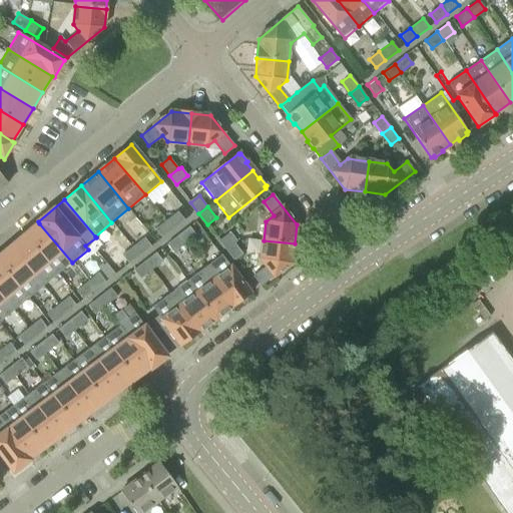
[(177,211),(166,220),(173,229),(184,220),(177,211)]
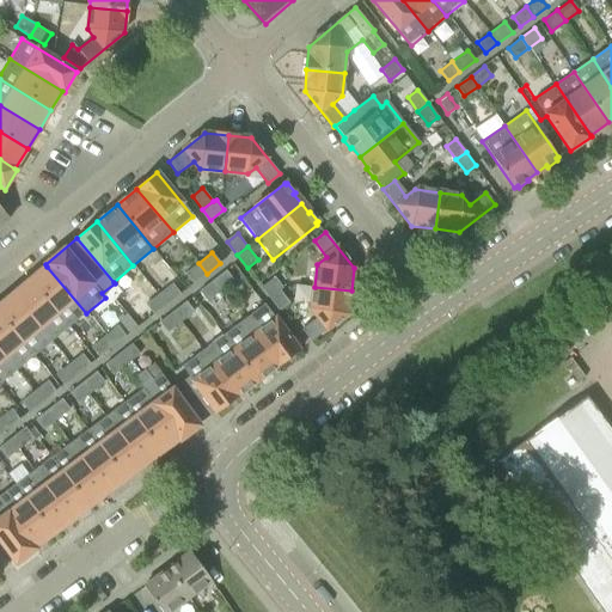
[(207,274),(199,263),(185,274),(194,285),(207,274)]
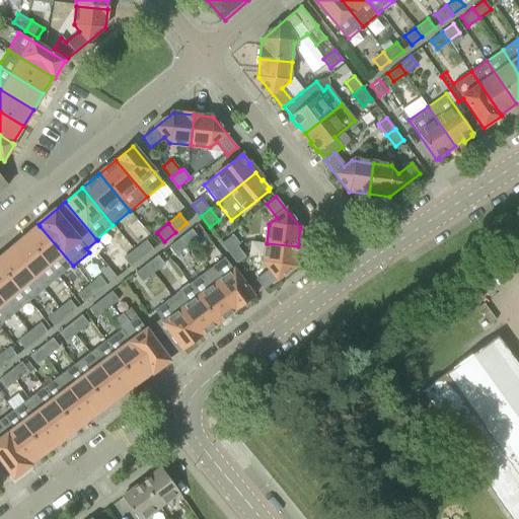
[(25,238),(58,278),(73,266),(40,226),(25,238)]
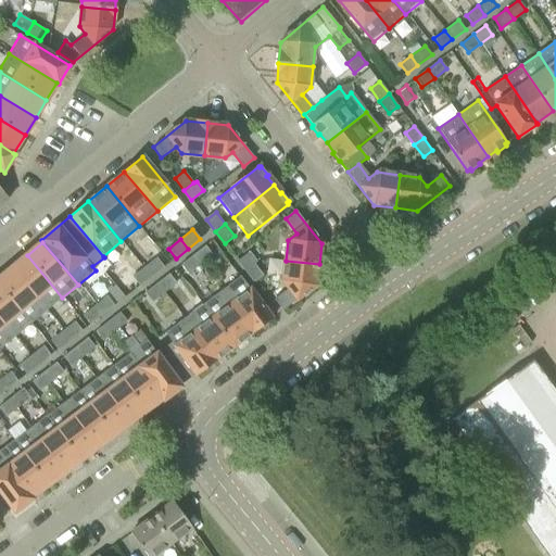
[(205,245),(193,255),(200,264),(213,255),(205,245)]
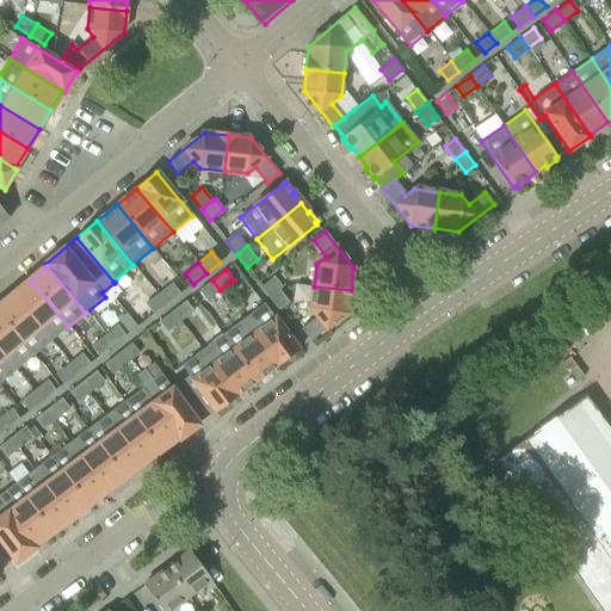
[(261,287),(270,298),(284,288),(275,276),(261,287)]
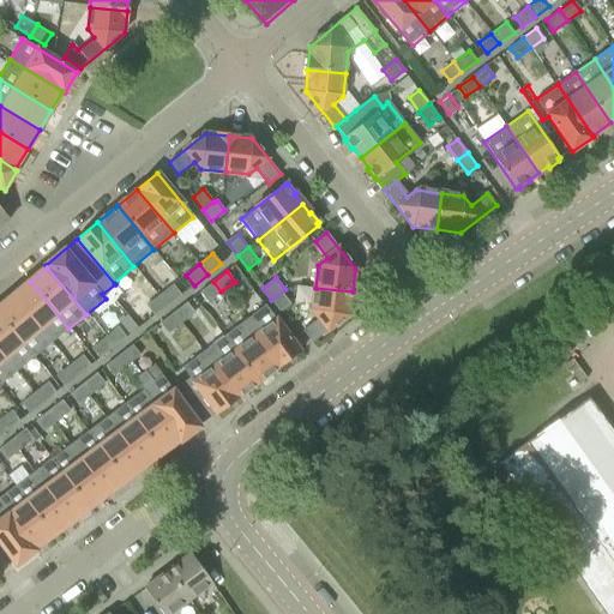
[(12,296),(52,343),(68,329),(30,282),(12,296)]
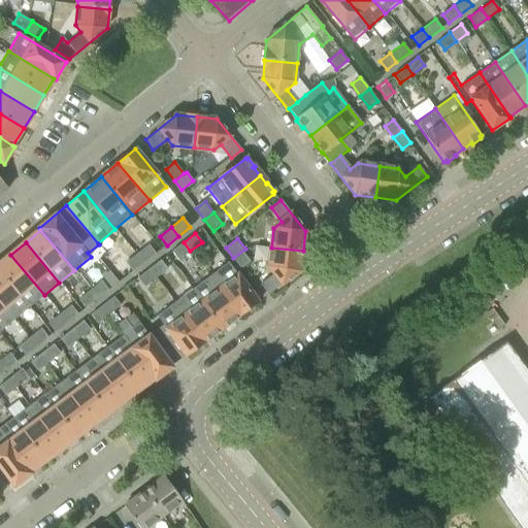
[(190,251),(184,242),(172,251),(178,260),(190,251)]
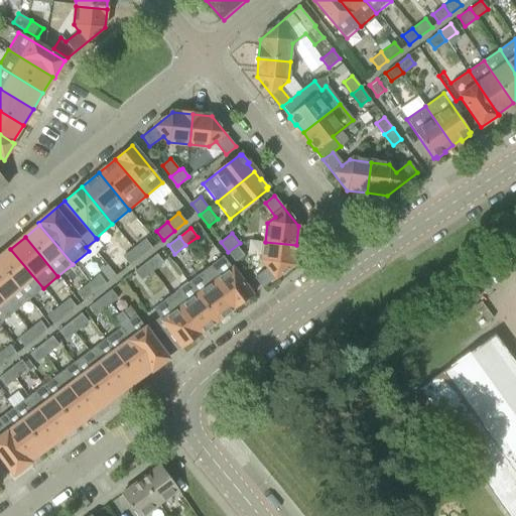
[(145,239),(134,248),(141,256),(152,248),(145,239)]
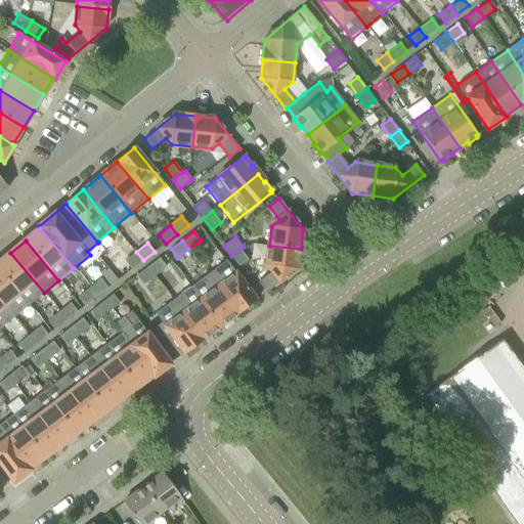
[(301,249),(269,246),(267,265),(273,273),(260,284),(267,294),(299,269),(301,249)]
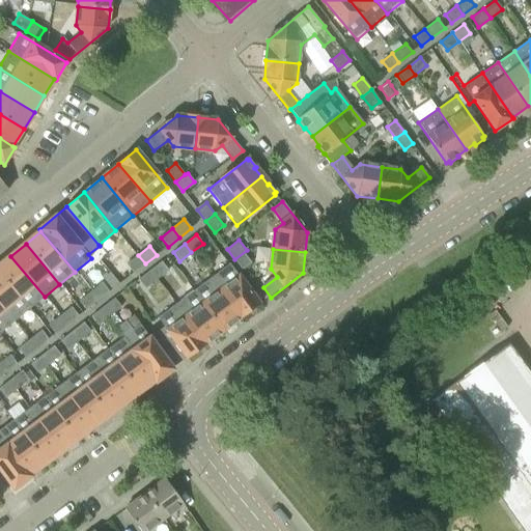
[(247,250),(234,259),(242,270),(254,260),(247,250)]
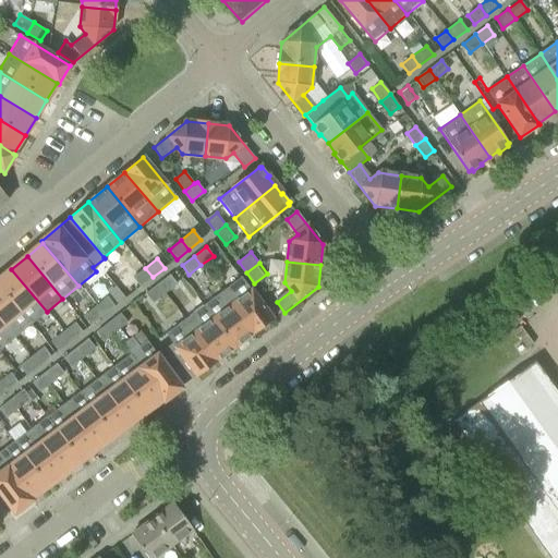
[(153,277),(145,268),(133,277),(141,287),(153,277)]
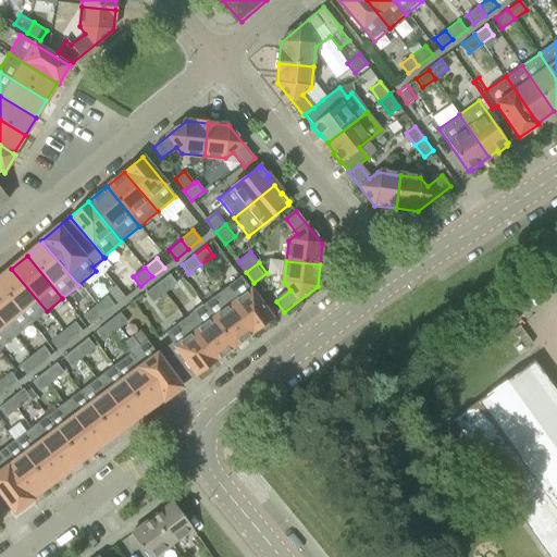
[(0,277),(0,287),(31,324),(47,311),(11,269),(0,277)]
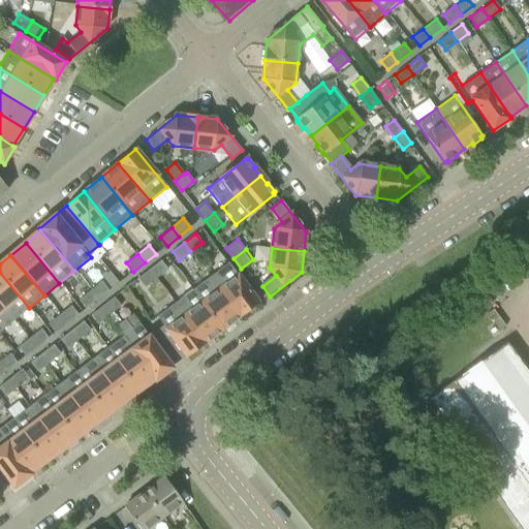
[(149,270),(156,279),(167,270),(160,260),(149,270)]
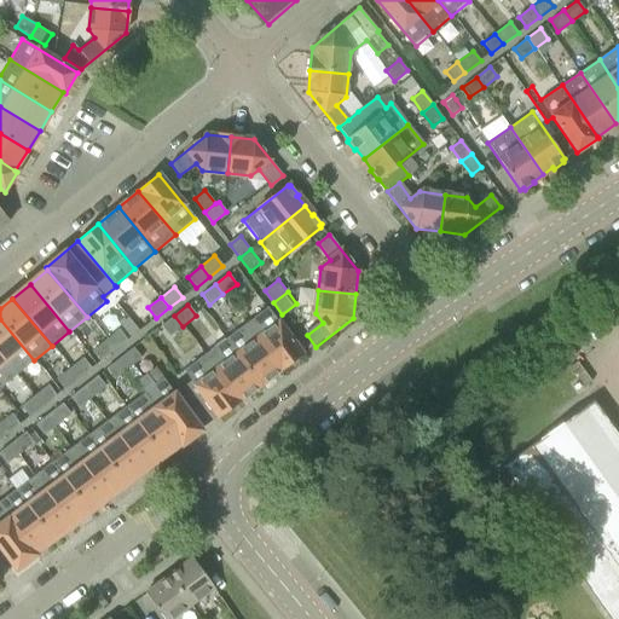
[(268,308),(247,324),(282,371),(304,356),(268,308)]
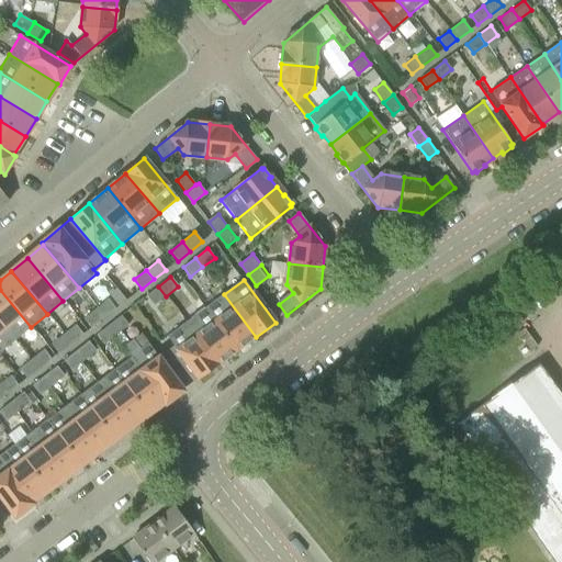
[(166,296),(158,287),(146,296),(154,305),(166,296)]
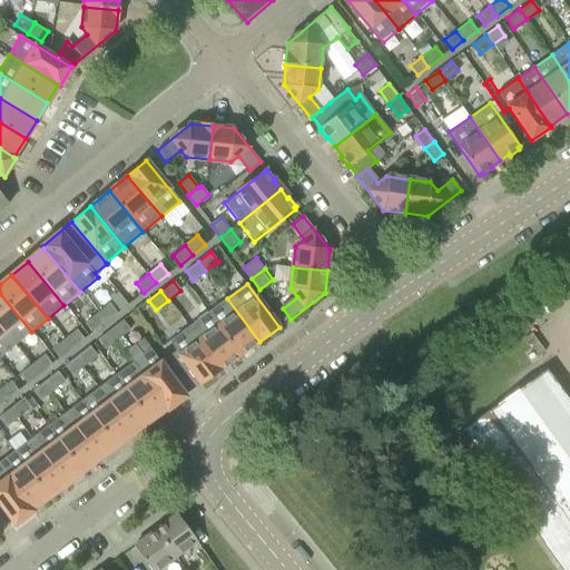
[(0,326),(15,345),(31,332),(0,294),(0,326)]
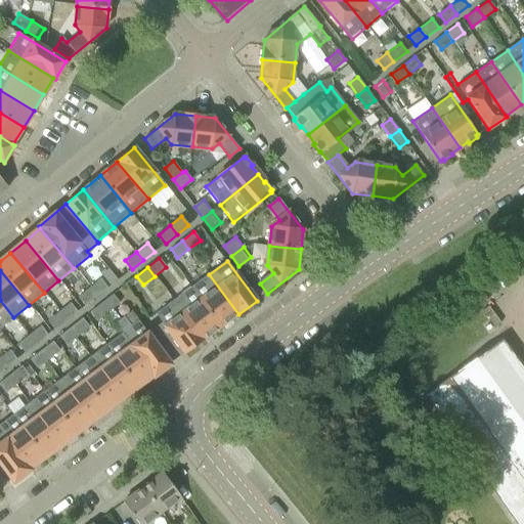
[(238,314),(209,274),(191,288),(221,328),(238,314)]
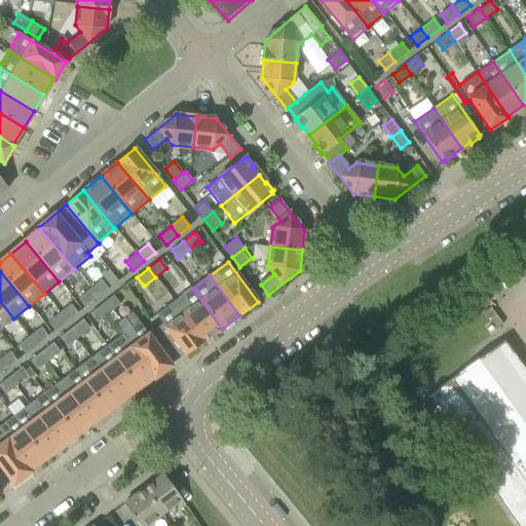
[(101,280),(89,290),(97,298),(108,289),(101,280)]
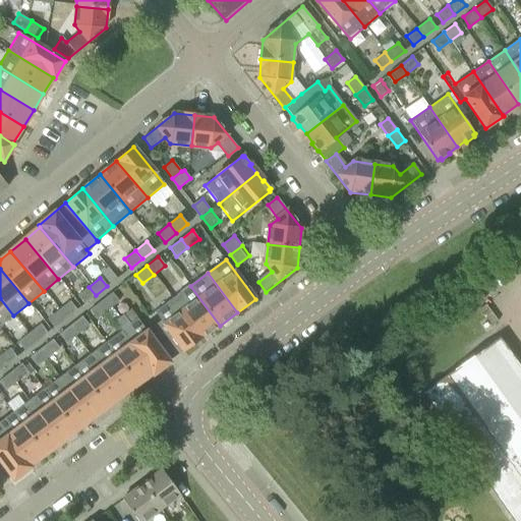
[(172,299),(201,339),(220,326),(190,286),(172,299)]
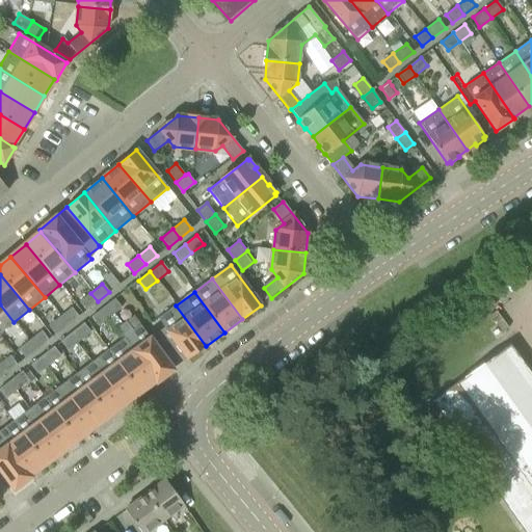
[(98,301),(90,293),(79,301),(86,311),(98,301)]
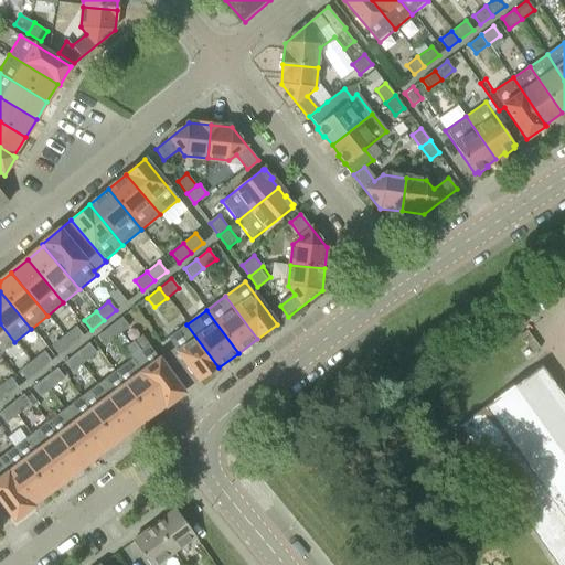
[(108,328),(116,337),(124,348),(129,344),(120,333),(129,327),(121,317),(108,328)]
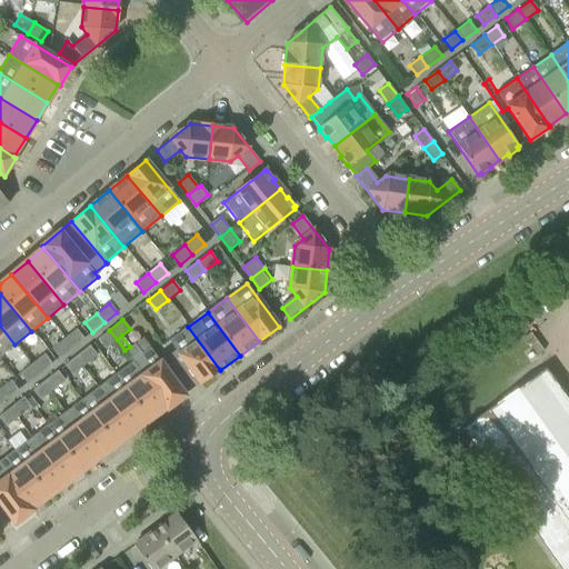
[(0,356),(15,345),(0,326),(0,356)]
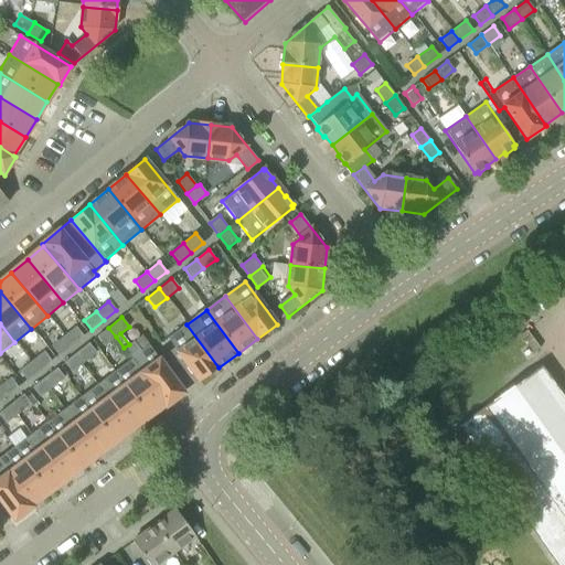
[(167,339),(174,348),(198,381),(200,382),(219,368),(187,324),(167,339)]
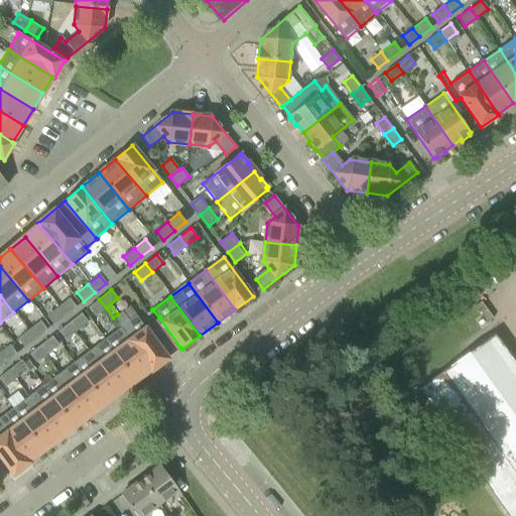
[(69,297),(57,306),(65,315),(76,306),(69,297)]
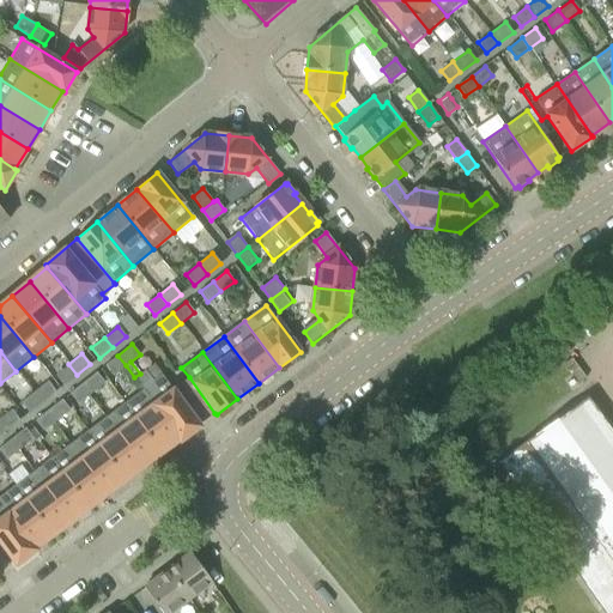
[(126,365),(117,356),(105,365),(114,376),(126,365)]
